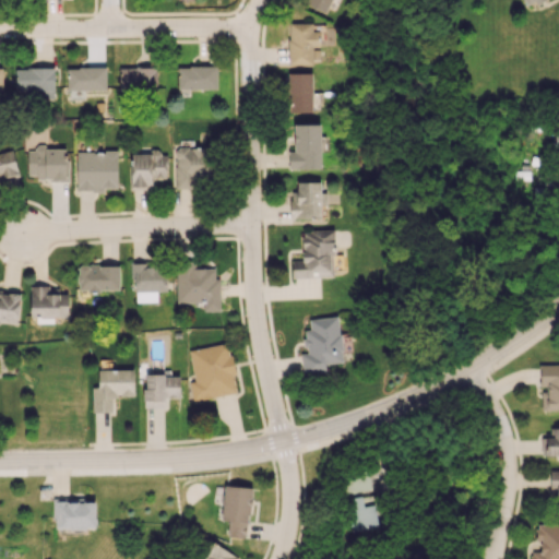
[(308,0),(307,6),(328,13),(332,0),(308,0)]
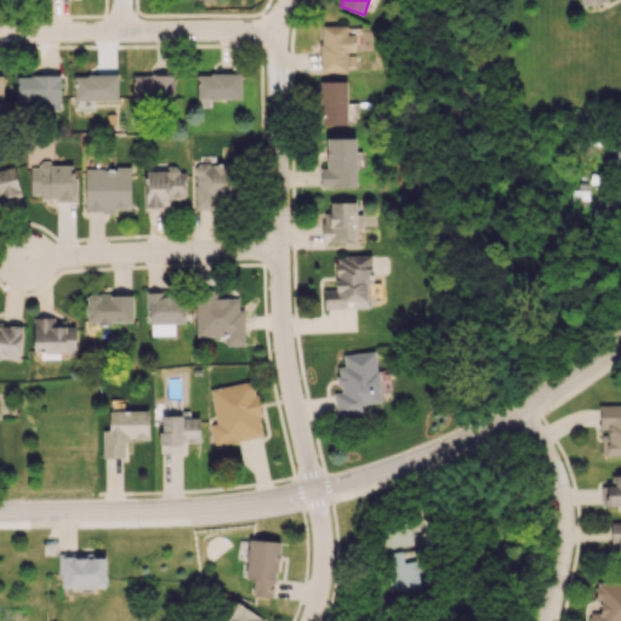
[(320,70),(355,69),(354,35),(346,35),(346,26),(319,26),(320,70)]
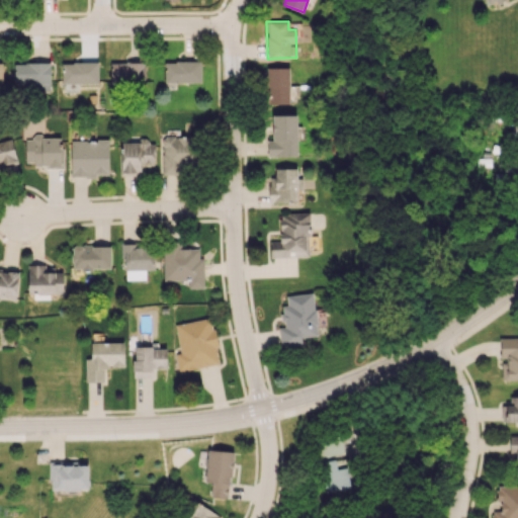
[(62,84),(97,84),(98,63),(62,62),(62,84)]
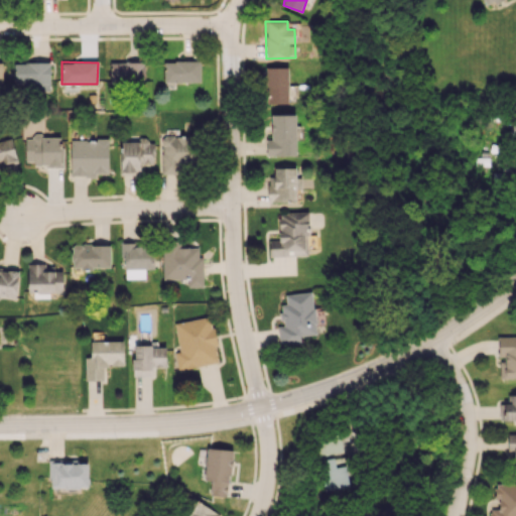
[(110,62),(110,85),(144,84),(144,61),(110,62)]
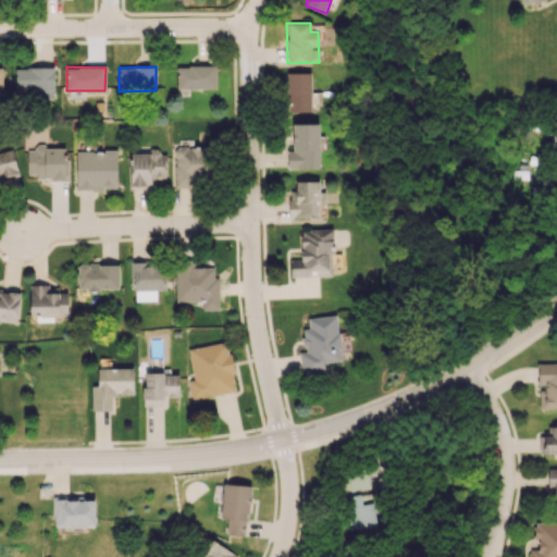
[(176,89),(215,89),(215,66),(177,66),(176,89)]
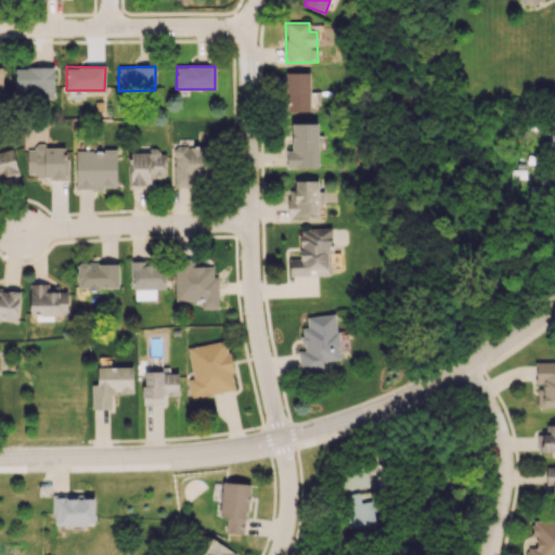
[(14,94),(53,95),(53,67),(14,67),(14,94)]
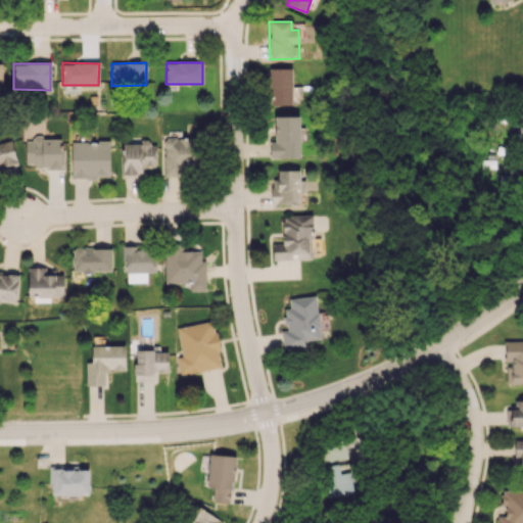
[(291,67),(270,68),(270,105),(292,104),(291,67)]
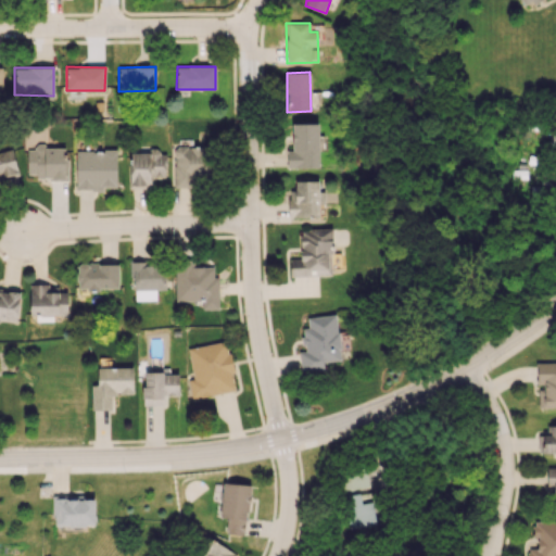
[(319,167),(318,123),(292,124),(292,151),(287,151),(287,168),(319,167)]
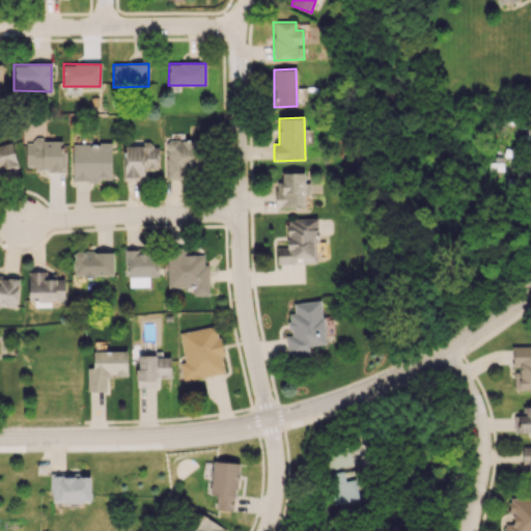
[(167,179),(186,178),(185,170),(197,169),(196,139),(165,140),(167,179)]
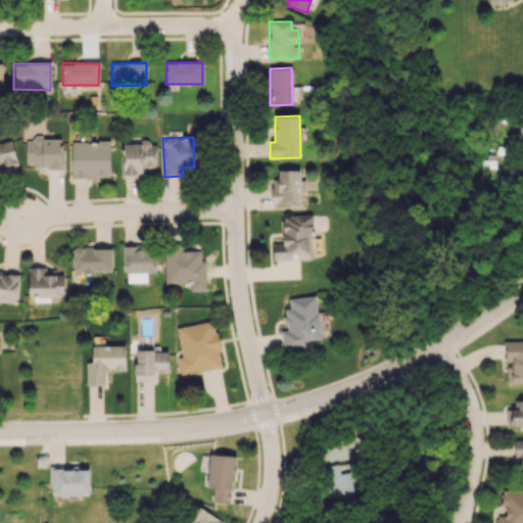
[(63,168),(62,138),(33,139),(33,141),(26,141),(26,168),(63,168)]
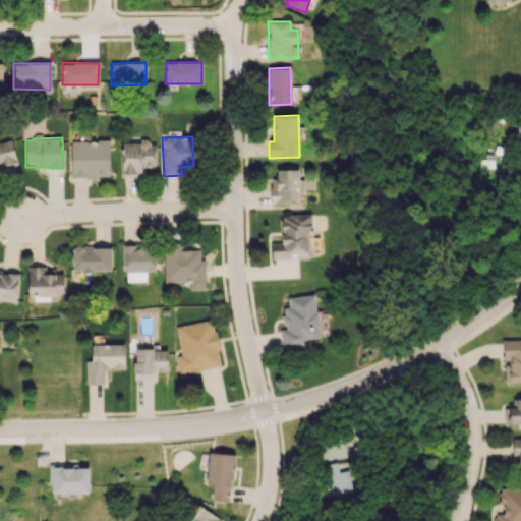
[(0,168),(17,165),(11,138),(0,140),(0,168)]
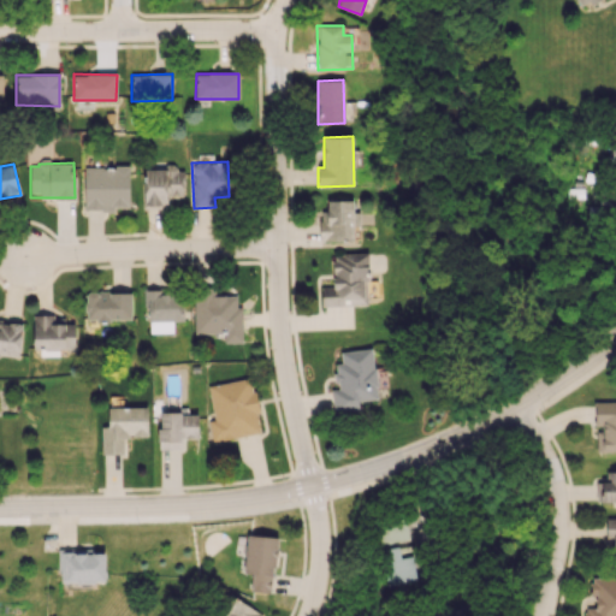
[(130,167),(84,167),(83,211),(114,211),(114,206),(129,207),(130,167)]
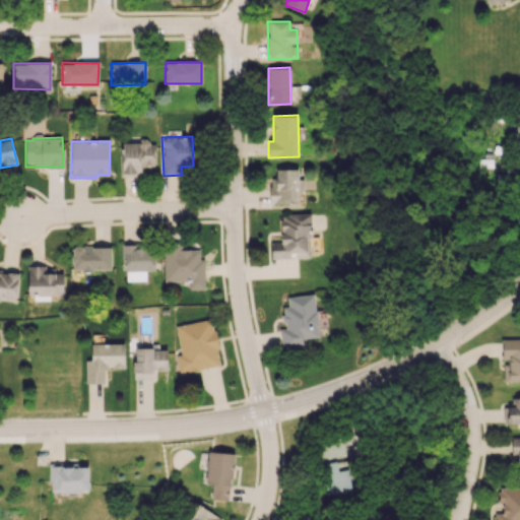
[(120,175),(141,176),(141,166),(155,167),(155,144),(145,144),(145,143),(121,142),(120,175)]
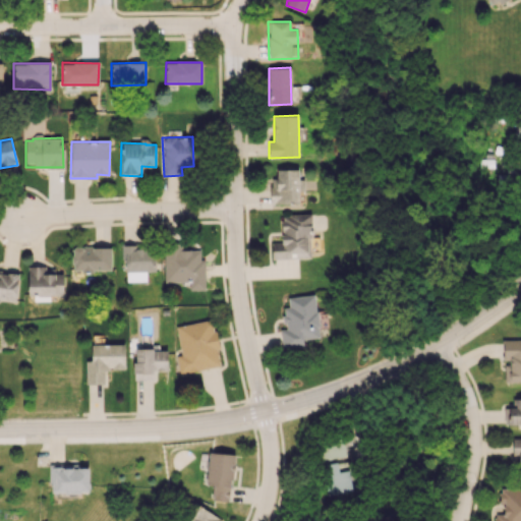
[(270,185),(270,204),(298,204),(298,169),(276,170),(277,185),(270,185)]
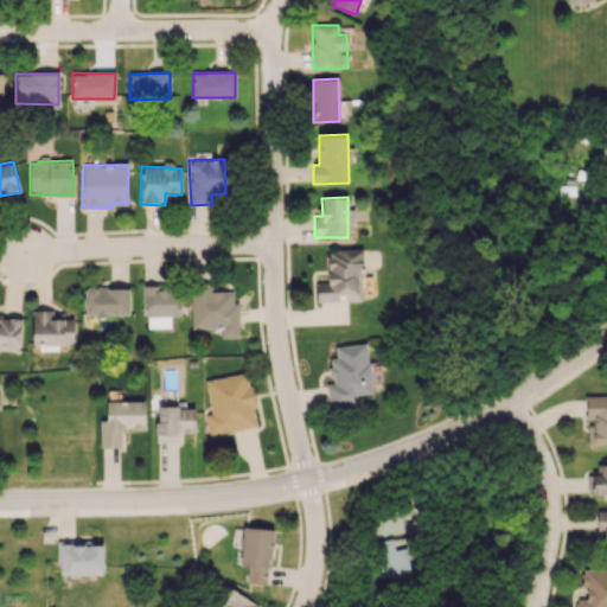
[(317,283),(318,302),(363,300),(360,249),(327,250),(330,282),(317,283)]
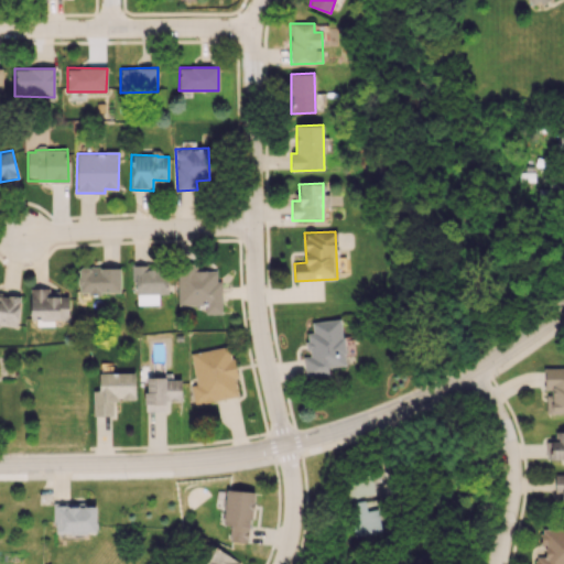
[(158,304),(158,294),(169,294),(169,269),(151,269),(151,264),(134,266),(136,305),(158,304)]
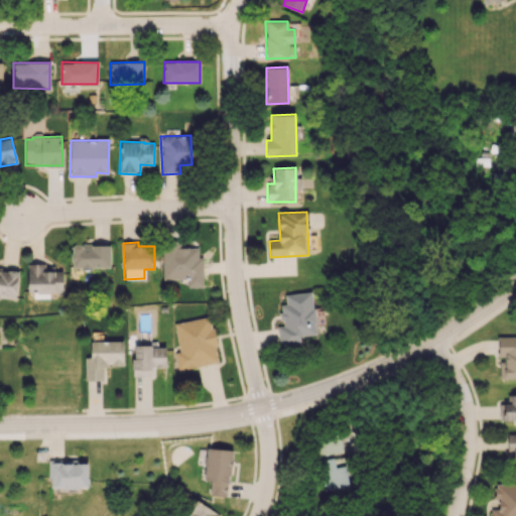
[(162,279),(187,279),(187,286),(203,286),(203,257),(198,257),(198,247),(180,248),(180,242),(162,242),(162,279)]
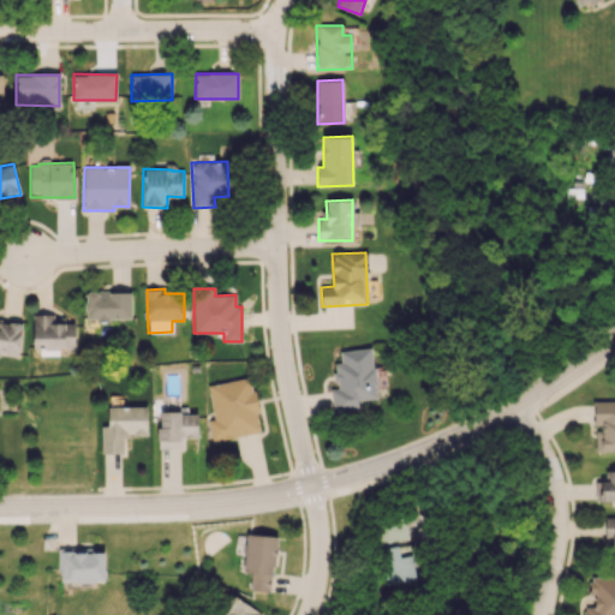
[(132,318),(131,291),(85,292),(85,320),(132,318)]
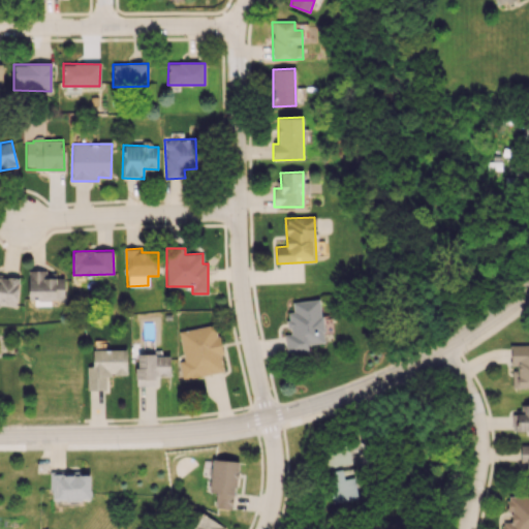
[(28,300),(65,300),(65,278),(54,278),(54,272),(28,271),(28,300)]
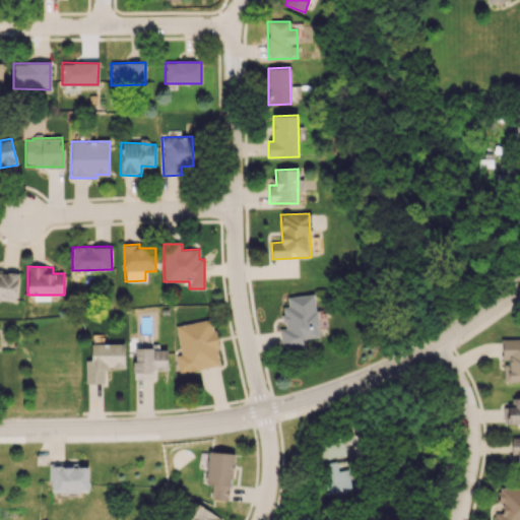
[(17,271),(0,270),(0,299),(17,299),(17,271)]
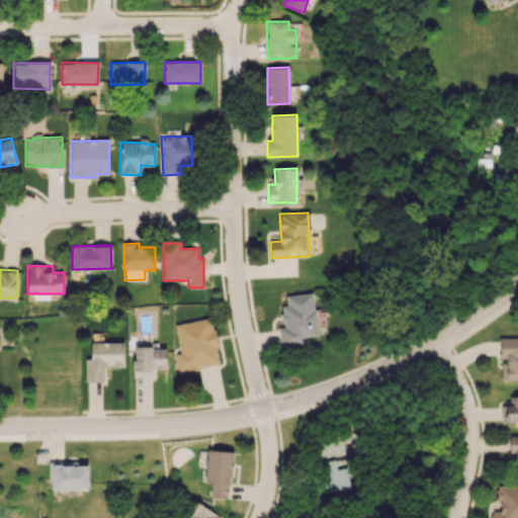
[(286,295),(287,307),(281,307),(283,327),(278,328),(279,346),(301,344),(301,337),(318,336),(314,293),(286,295)]
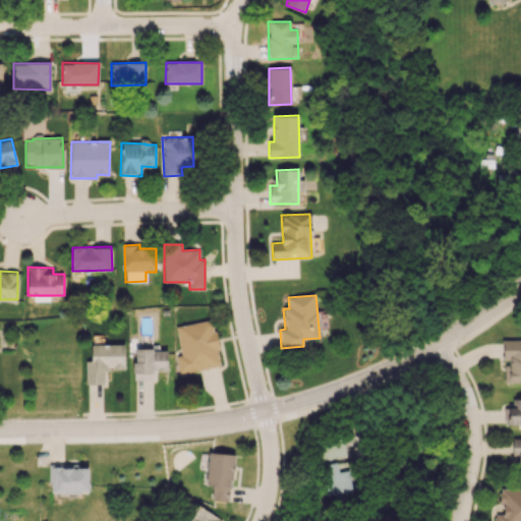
[(176,326),(181,354),(176,355),(179,373),(221,366),(213,320),(176,326)]
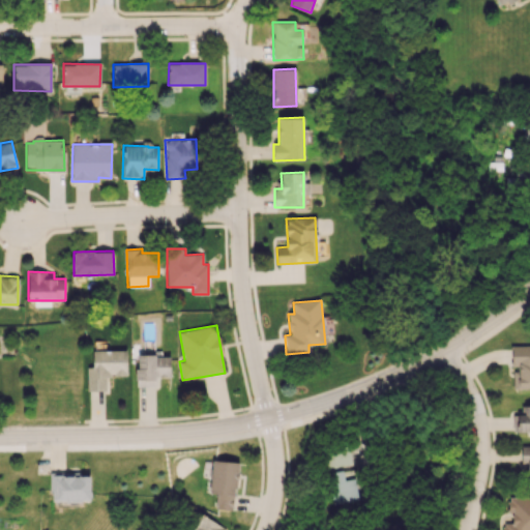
[(529,345),(511,346),(511,365),(519,365),(519,376),(512,376),(513,388),(529,387),(529,345)]
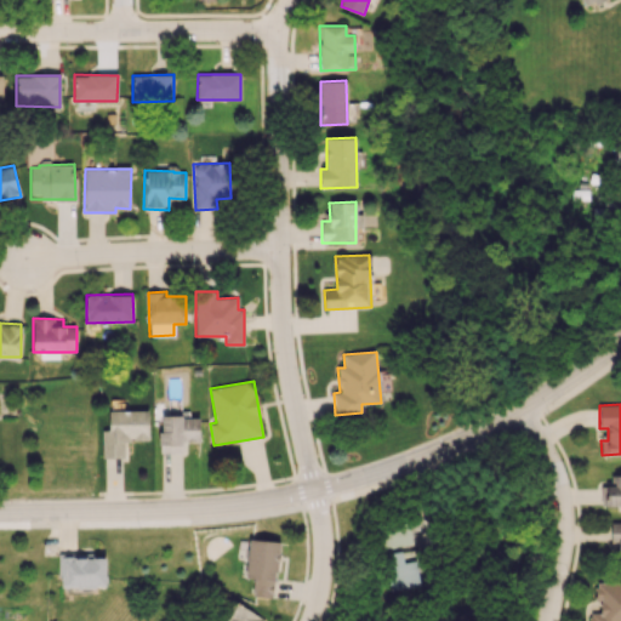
[(148,410),(108,410),(109,429),(102,431),(102,457),(126,457),(126,440),(149,439),(148,410)]
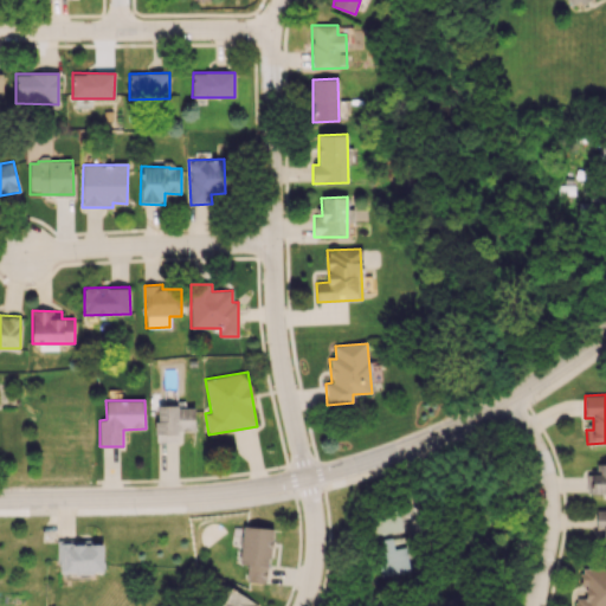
[(156,442),(181,443),(181,431),(194,432),(195,407),(156,406),(156,442)]
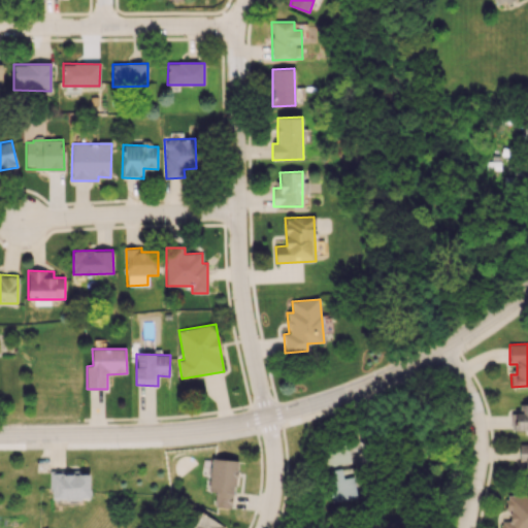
[(512,414),(512,430),(527,430),(527,404),(523,405),(523,413),(512,414)]
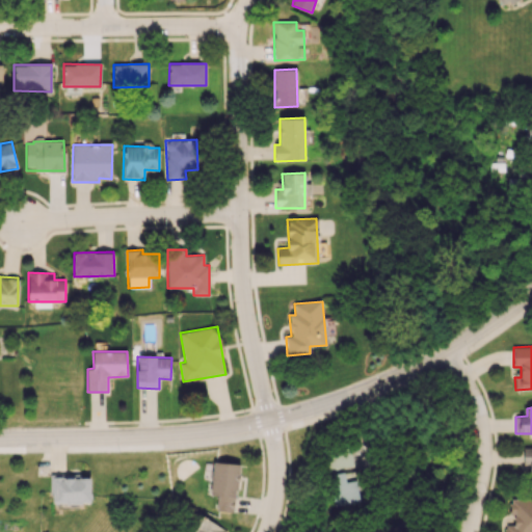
[(531,448),(524,448),(523,467),(531,467),(531,488),(531,487),(531,448)]
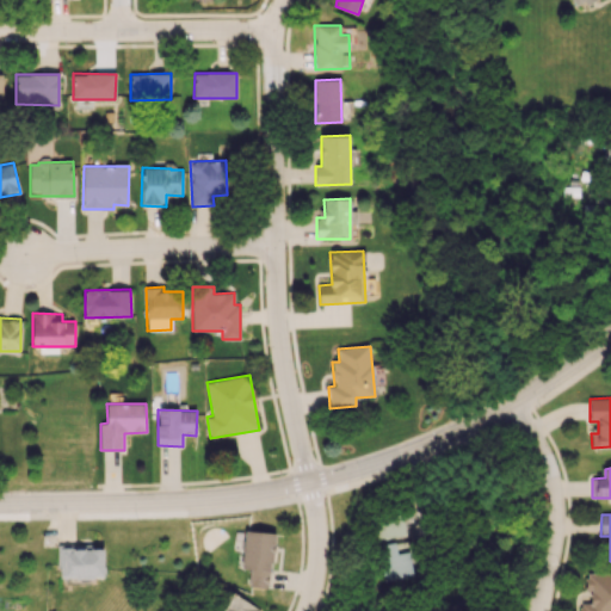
[(381,580),(413,576),(411,551),(396,553),(395,541),(400,541),(400,535),(406,534),(403,517),(376,519),(381,580)]
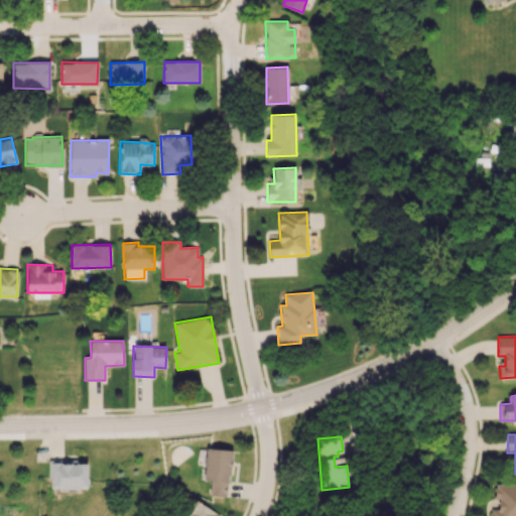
[(228,497),(232,449),(207,447),(205,480),(211,481),(210,496),(228,497)]
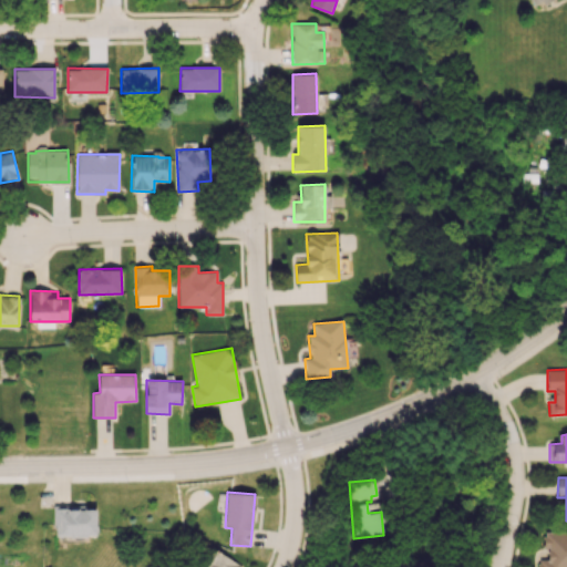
[(54,537),(98,536),(96,508),(54,509),(54,537)]
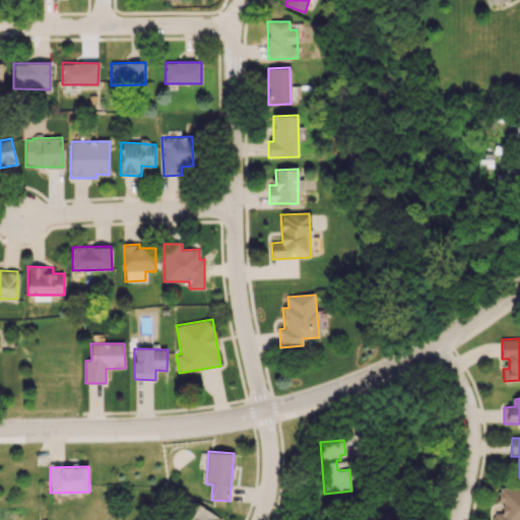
[(495,512),(494,519),(519,519),(519,485),(500,486),(500,512),(495,512)]
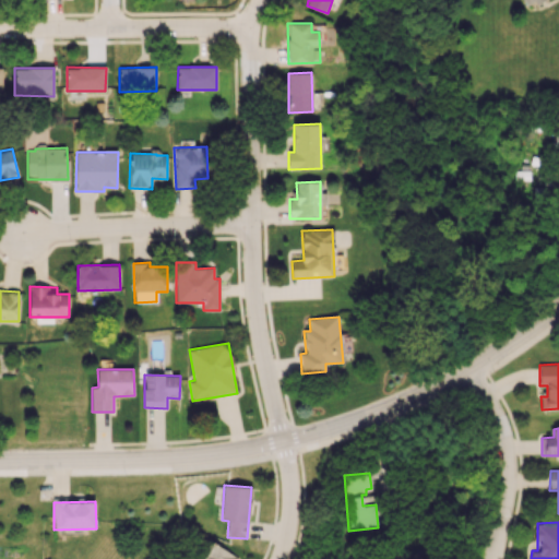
[(235,558),(237,556),(206,540),(197,558),(235,558)]
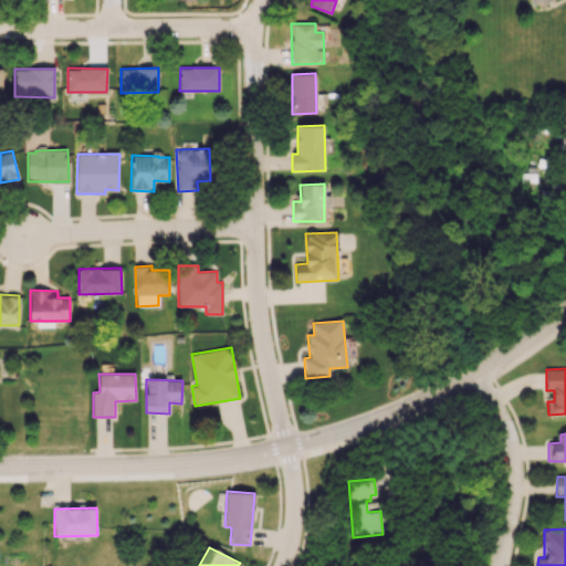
All buildings are outlined.
